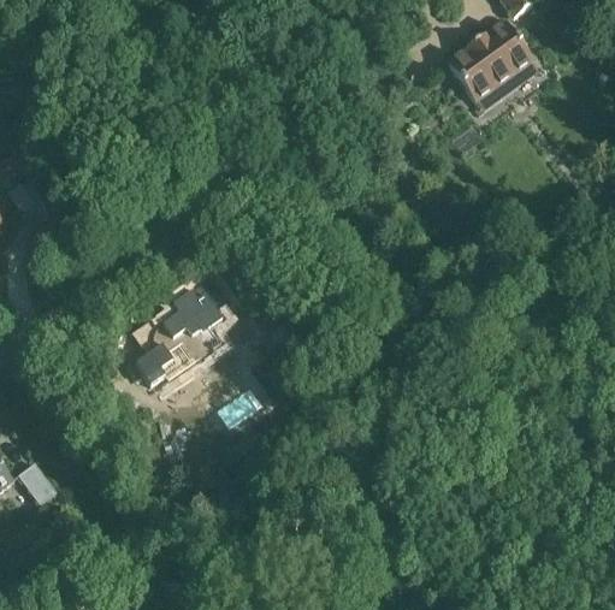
[(502,0),(514,17),(537,0),(502,0)]
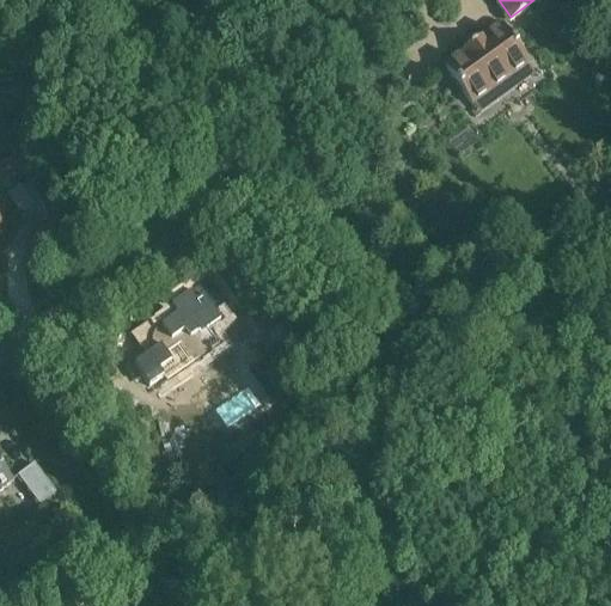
[(472,102),(530,60),(502,20),(488,31),(488,30),(458,51),(459,53),(445,62),(472,102)]
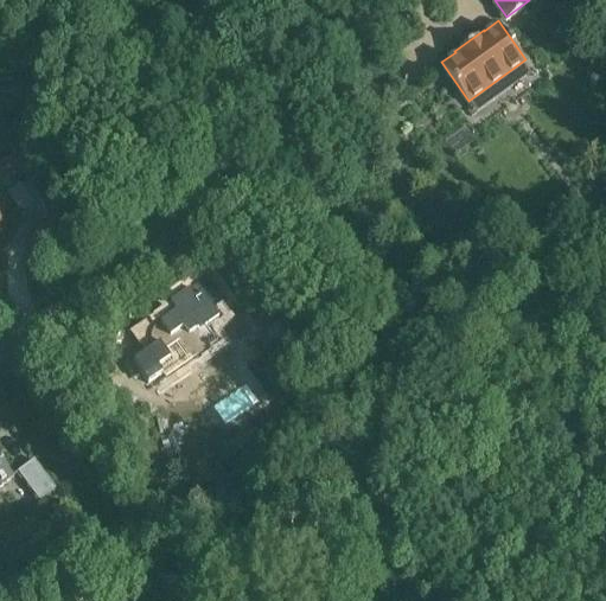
[(19,142),(29,157),(39,149),(30,135),(19,142)]
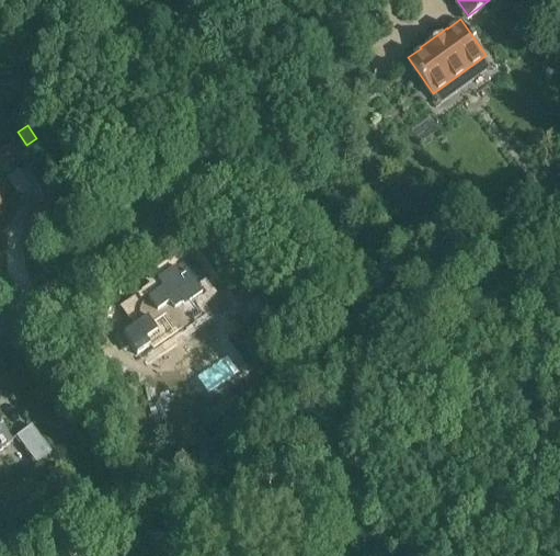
[(140,315),(141,316),(143,318),(124,330),(137,350),(150,341),(146,336),(157,328),(153,321),(166,313),(178,330),(202,314),(192,299),(203,292),(186,269),(180,274),(174,267),(157,278),(163,286),(144,298),(143,301),(141,302),(140,304),(139,306),(139,307),(139,309),(139,313),(140,315)]
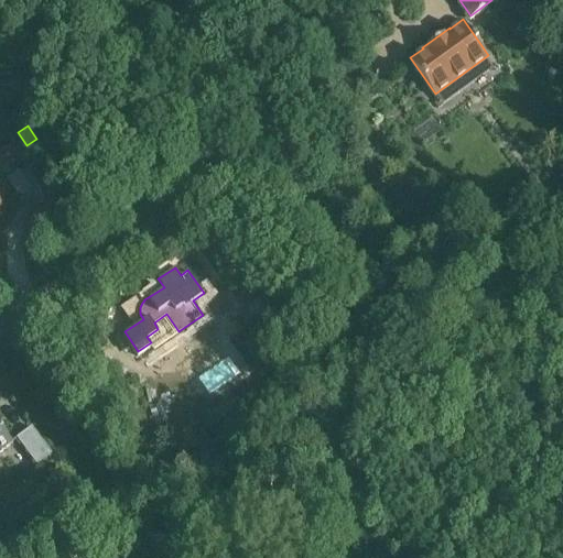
[(0,447),(12,439),(0,423),(0,447)]
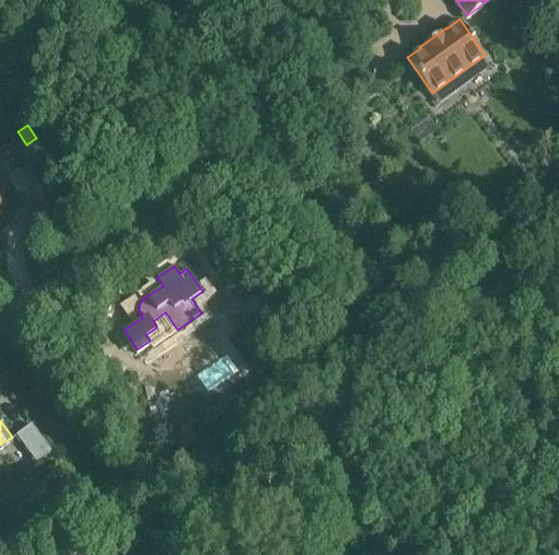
[(16,431),(36,459),(51,448),(32,420),(16,431)]
